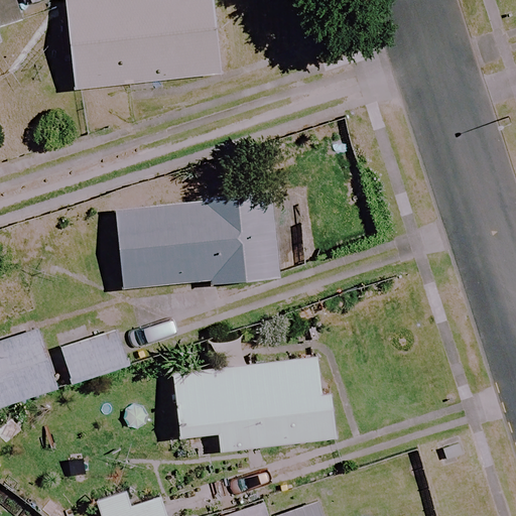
[(15,0),(0,0),(0,44),(27,36),(15,0)]
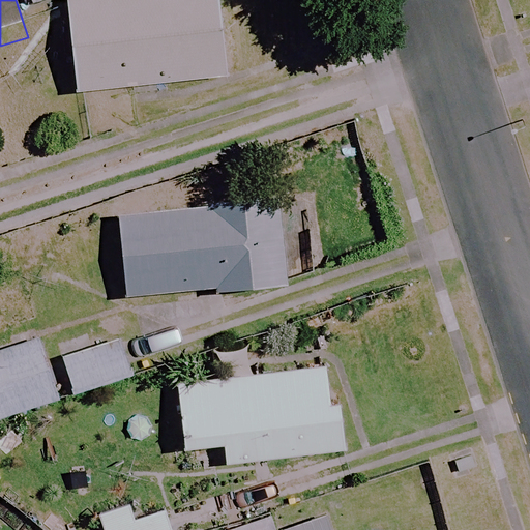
[(223,79),(214,0),(65,0),(75,92),(223,79)]
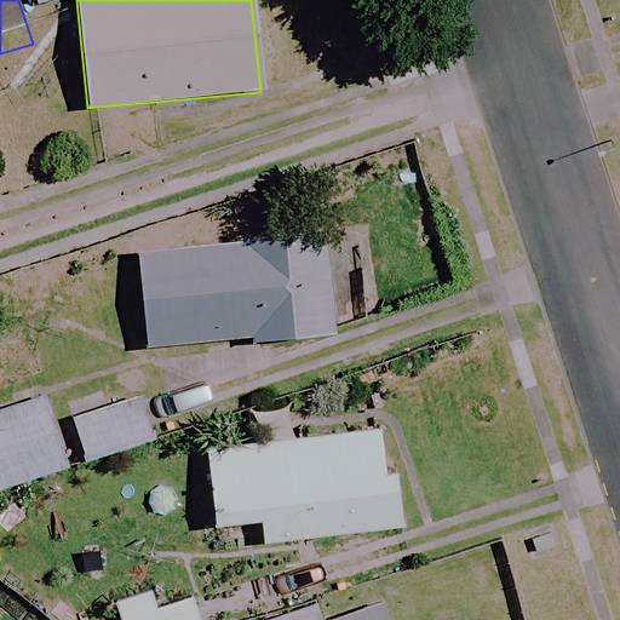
[(333,333),(323,233),(132,251),(142,351),(333,333)]
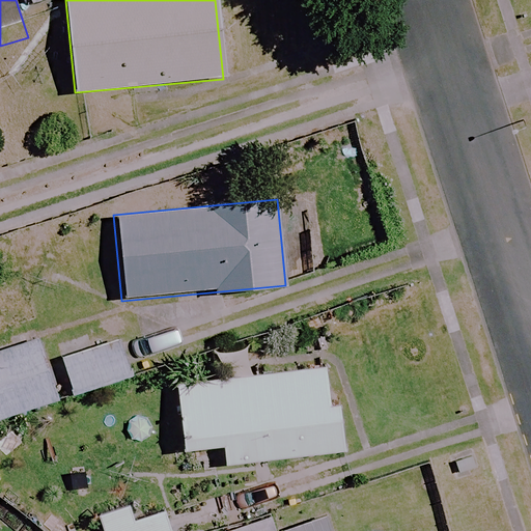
[(43,360),(35,337),(0,347),(0,419),(132,378),(118,335),(43,360)]
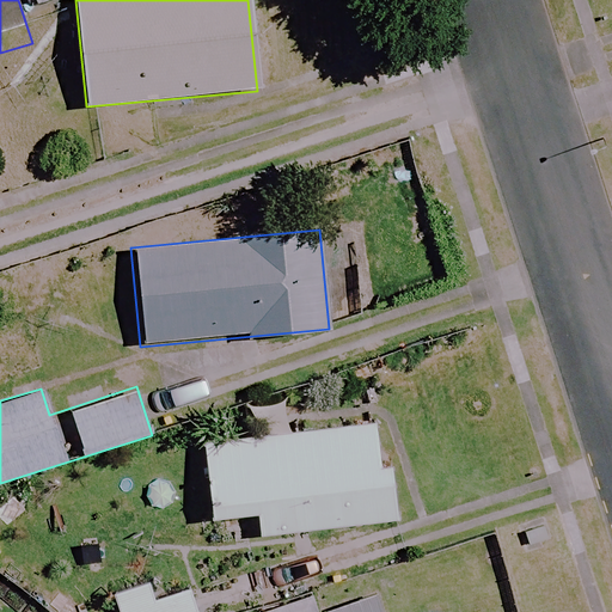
[(389,521),(377,426),(203,446),(210,510),(254,506),(257,537),(389,521)]
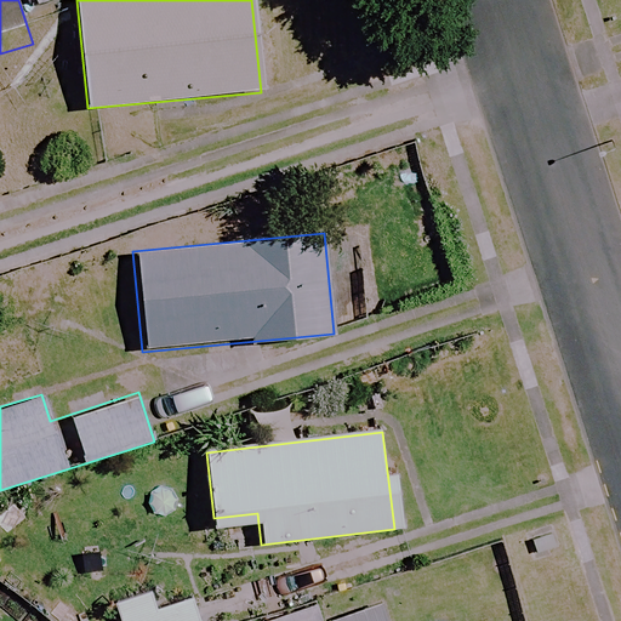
[(152,610),(148,594),(114,605),(118,620),(189,620),(184,600),(152,610)]
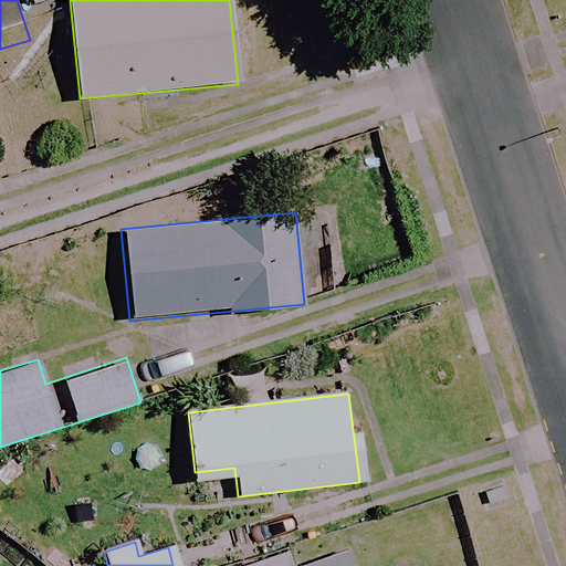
[(349,565),(345,549),(295,565),(349,565)]
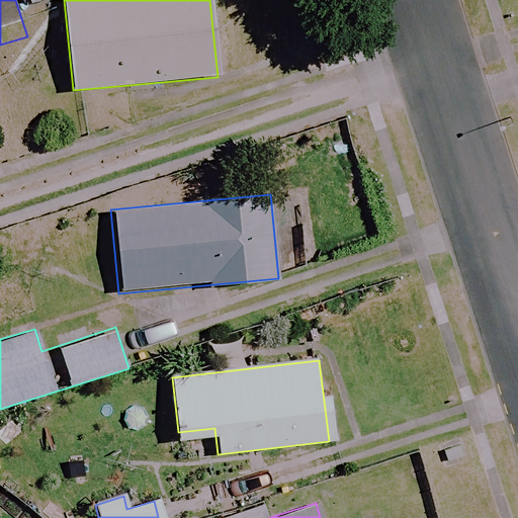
All buildings are outlined.
